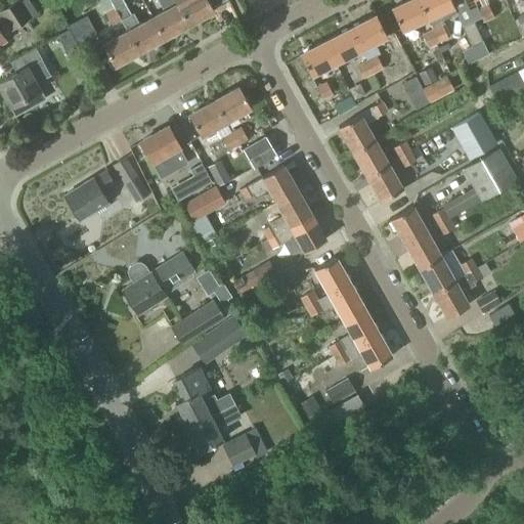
[(0,9),(0,42),(4,40),(1,36),(35,13),(26,0),(22,0),(15,4),(13,2),(0,9)]
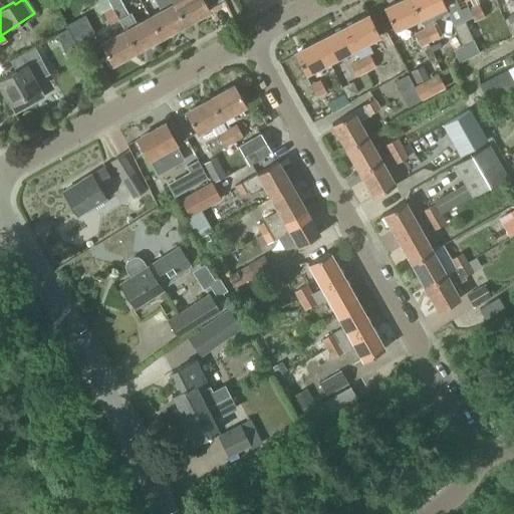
[(135,52),(159,39),(147,17),(134,24),(127,13),(126,14),(118,0),(104,0),(109,9),(116,20),(122,30),(135,52)]
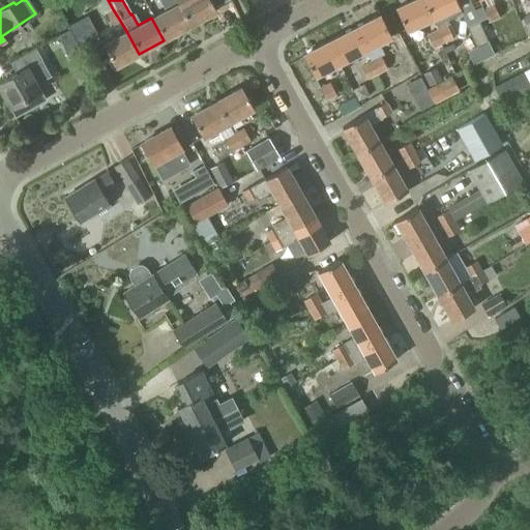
[(173,0),(176,4),(188,26),(214,11),(211,5),(213,4),(215,7),(227,1),(226,0),(173,0)]
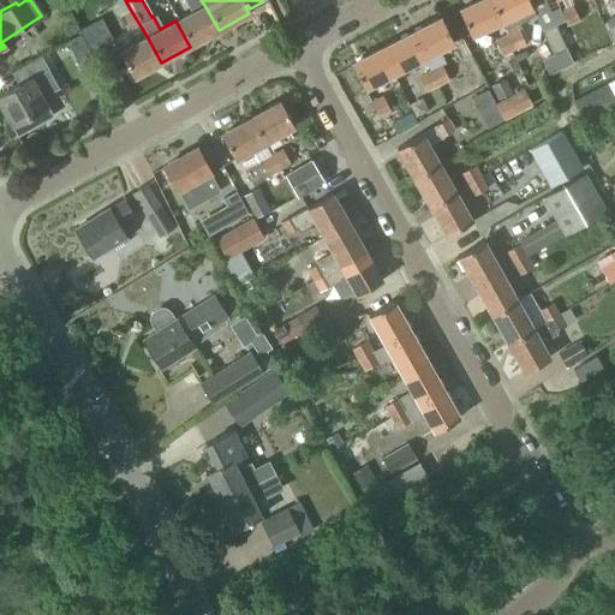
[(469,35),(500,22),(489,0),(477,0),(457,10),(469,35)]
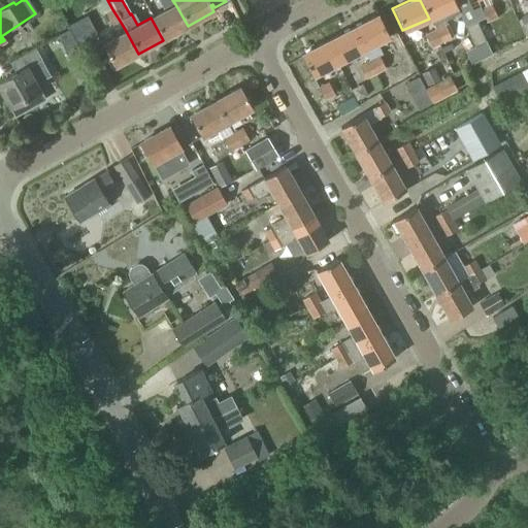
[(452,0),(420,0),(429,19),(432,25),(458,13),(452,0)]
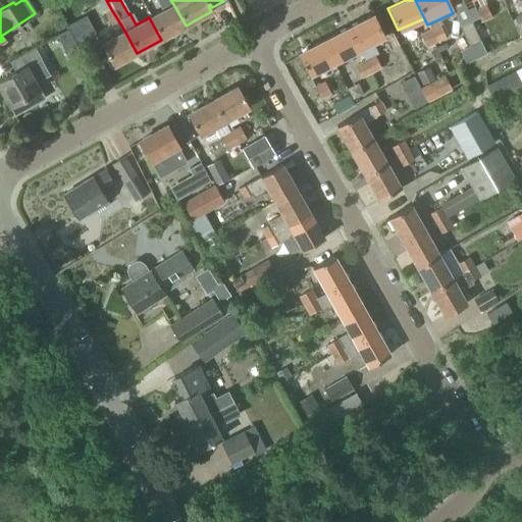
[(149,17),(161,40),(186,25),(173,4),(149,17)]
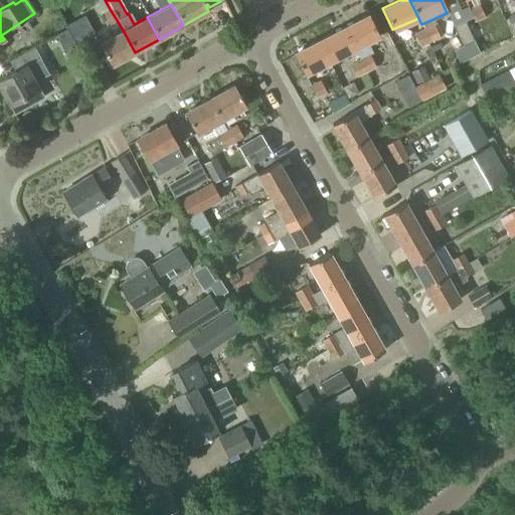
[(479,6),(470,10),(475,21),(484,17),(479,6)]
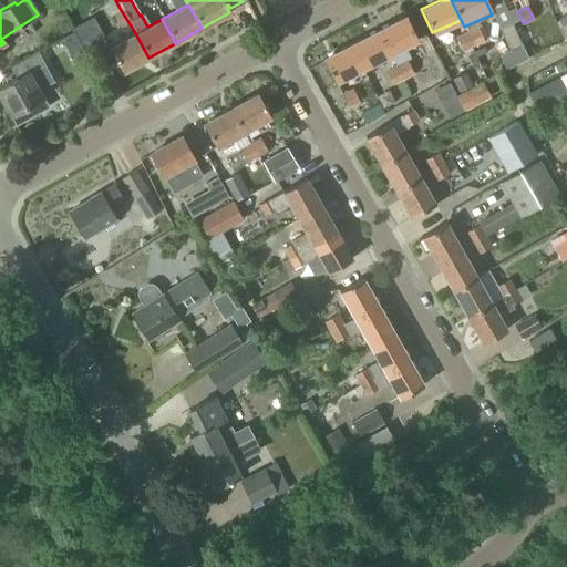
[(117,28),(129,22),(121,10),(111,16),(117,28)]
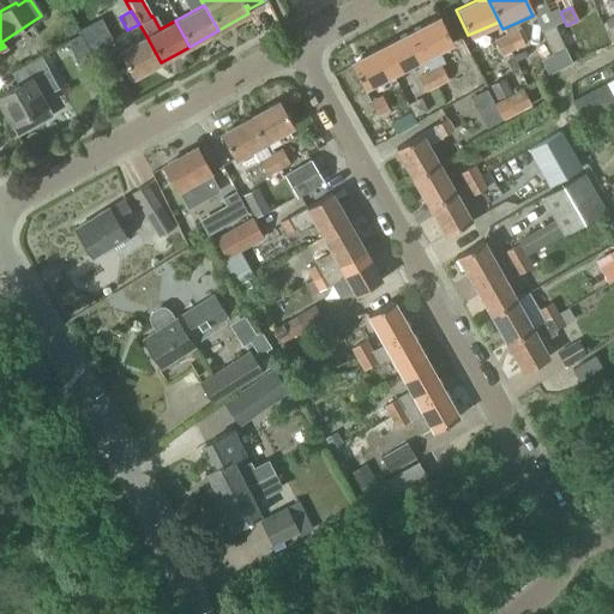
[(409,32),(422,58),(452,43),(438,17),(409,32)]
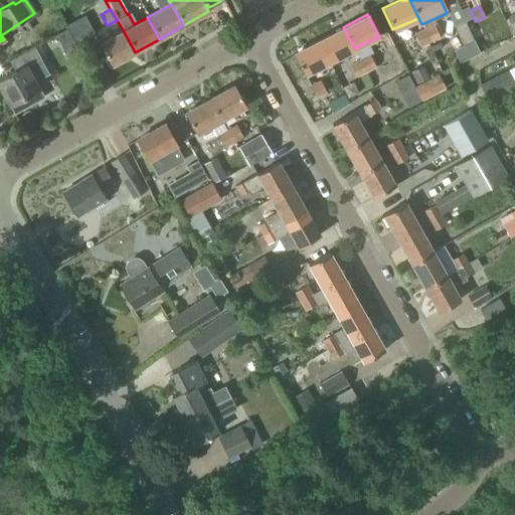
[(454,26),(462,46),(473,41),(464,21),(454,26)]
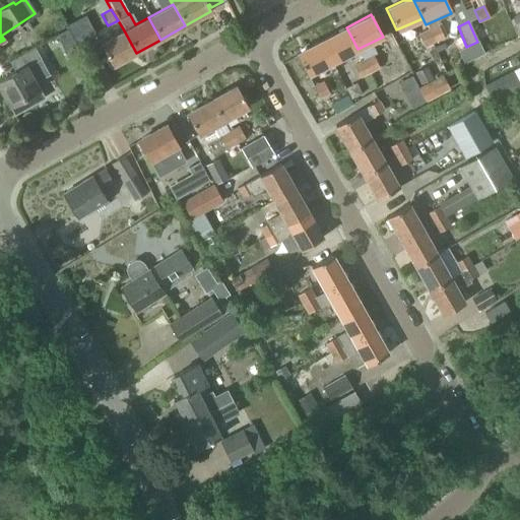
[(428,30),(434,44),(444,40),(438,26),(428,30)]
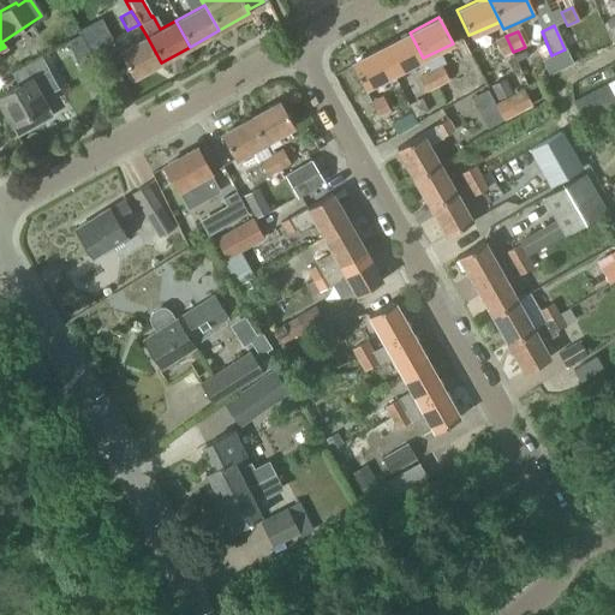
[(380,47),(393,73),(423,58),(410,33),(380,47)]
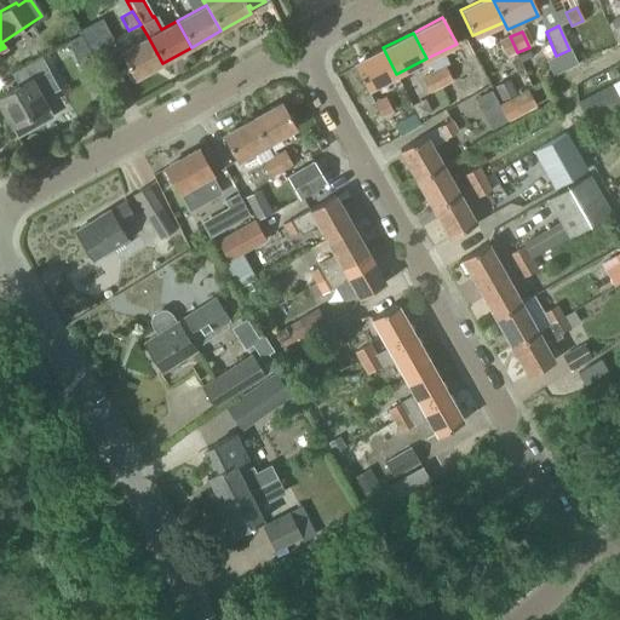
[(133,79),(162,63),(148,36),(119,52),(133,79)]
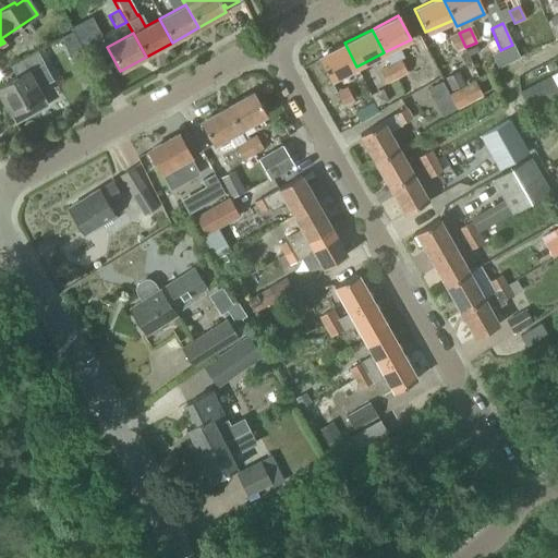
[(465,47),(459,33),(449,38),(456,51),(465,47)]
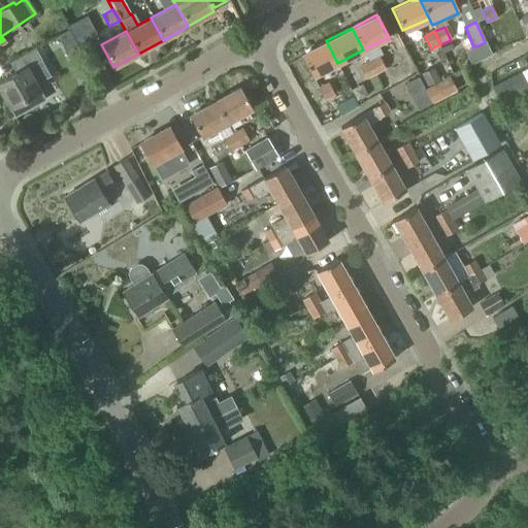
[(60,55),(76,48),(71,35),(55,42),(60,55)]
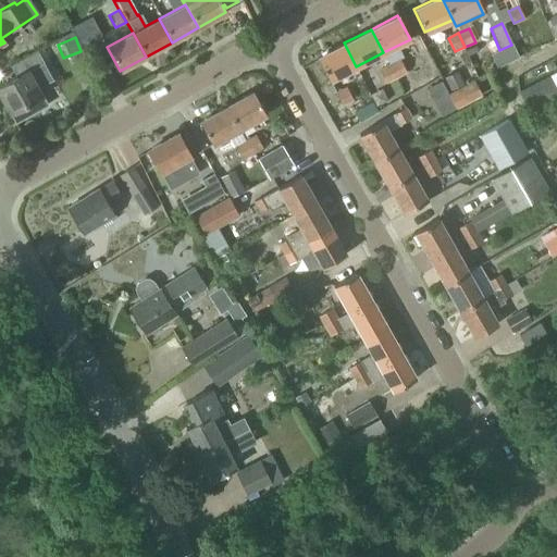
[(356,66),(344,42),(316,58),(327,81),(356,66)]
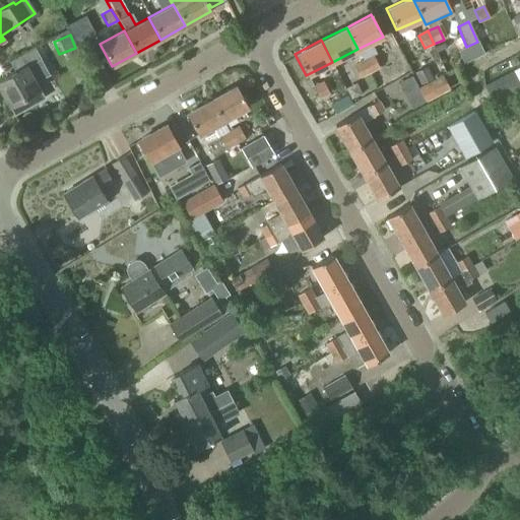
[(13,72),(0,79),(0,90),(14,115),(35,104),(39,89),(35,82),(48,74),(33,48),(7,61),(13,72)]
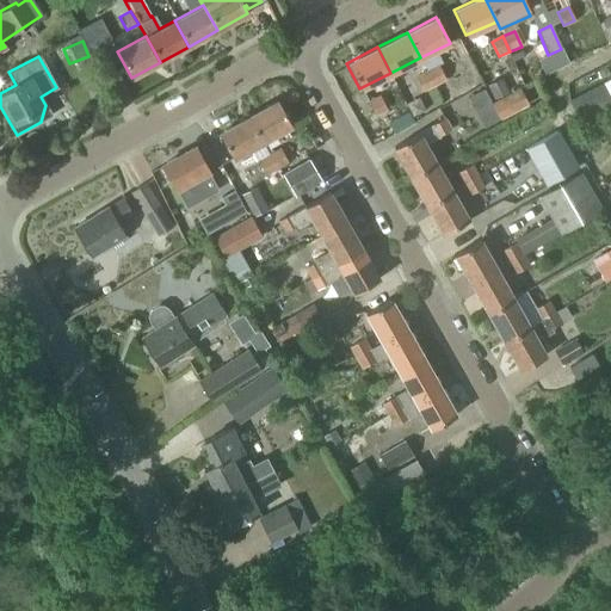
[(535,67),(548,105),(576,96),(565,57),(535,67)]
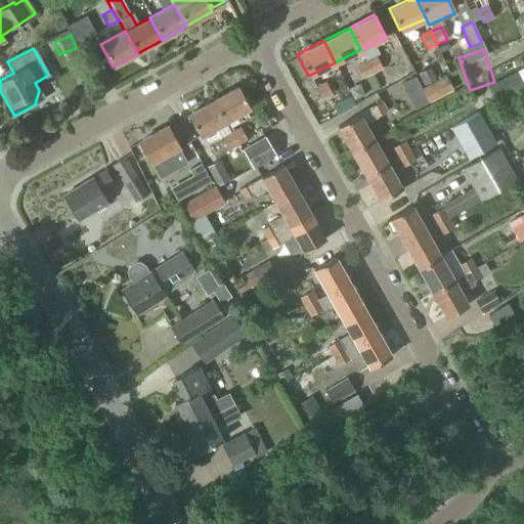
[(376,57),(366,61),(372,73),(382,69),(376,57)]
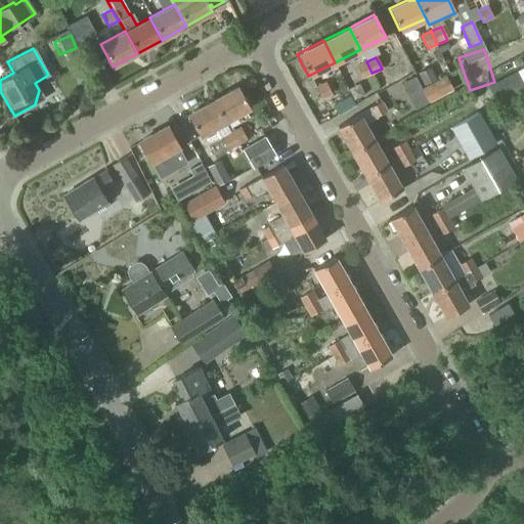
[(372,73),(366,61),(356,67),(362,78),(372,73)]
